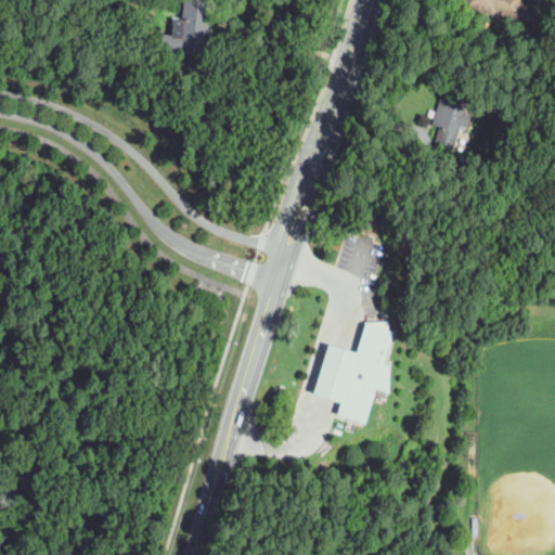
[(207,55),(206,55),(159,51),(162,34),(171,35),(173,20),(181,21),(183,0),(215,0),(214,15),(209,14),(207,38),(209,38),(207,55)]
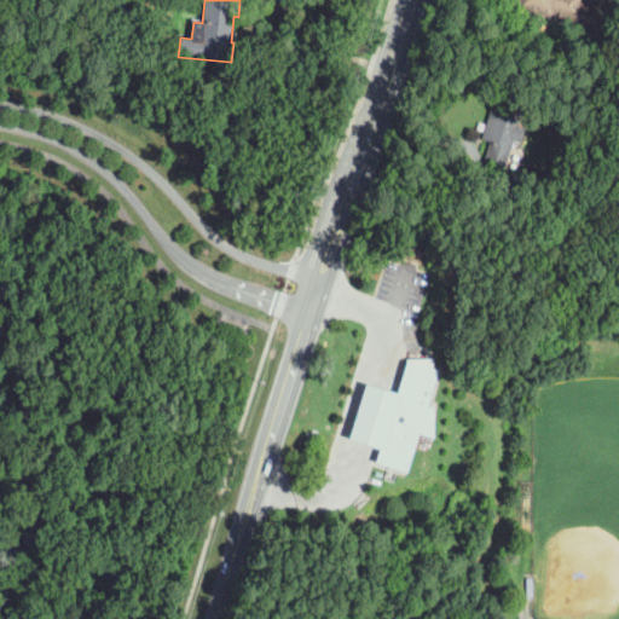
[(595,28),(559,22),(560,12),(555,12),(555,17),(543,15),(542,23),(524,21),(526,12),(516,10),(518,0),(582,0),(582,1),(600,4),(595,28)]
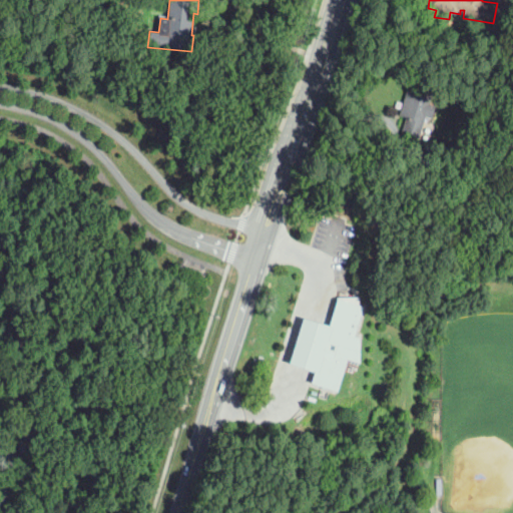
[(390,28),(378,24),(381,11),(394,15),(390,28)]
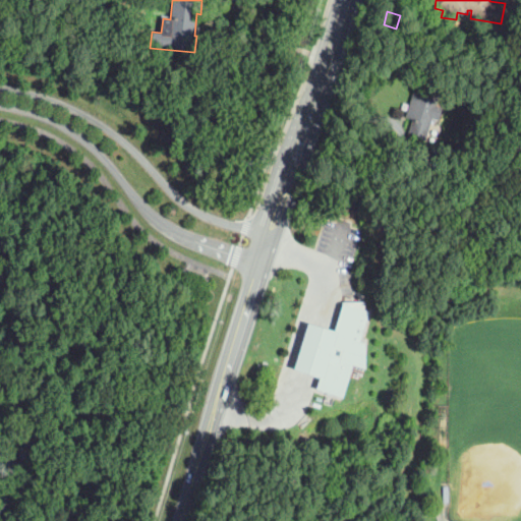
[(488,47),(481,46),(482,35),(489,36),(488,47)]
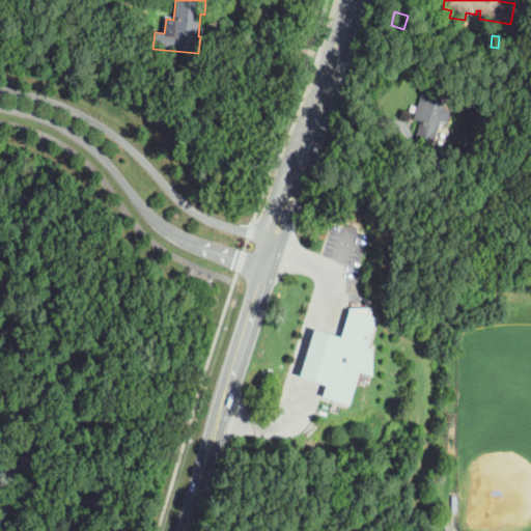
[(434,143),(415,138),(420,121),(413,119),(422,91),(427,93),(434,77),(453,83),(445,108),(451,110),(447,122),(441,120),(434,143)]
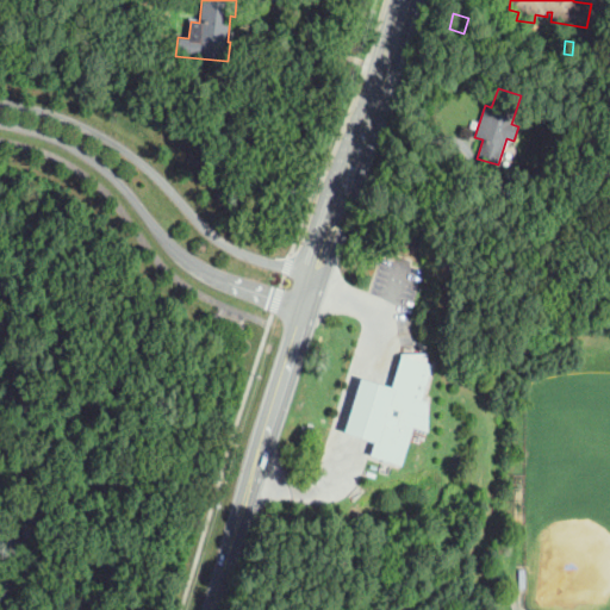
[(366,380),(393,388),(403,355),(433,363),(423,398),(428,400),(429,430),(414,425),(403,462),(374,454),(379,439),(350,430),(366,380)]
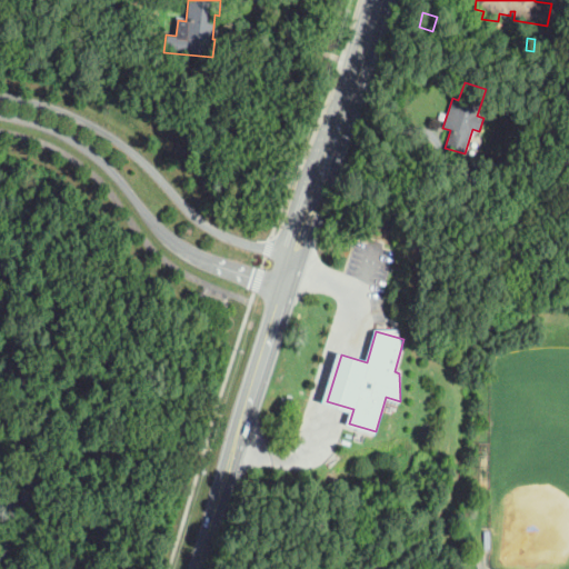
[(401,440),(387,437),(389,427),(403,430),(401,440)]
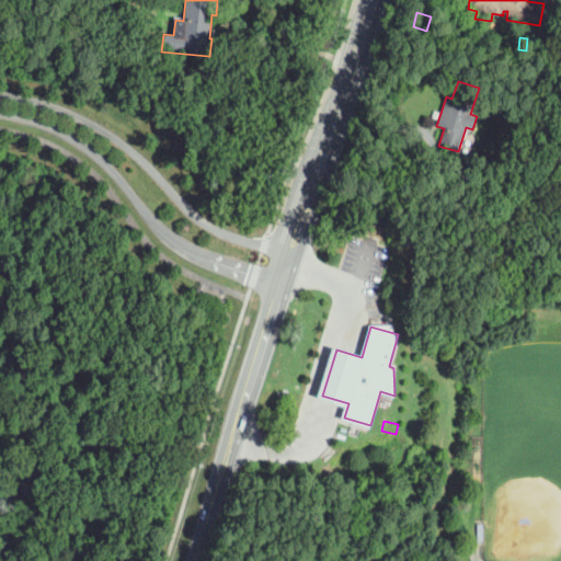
All buildings are outlined.
